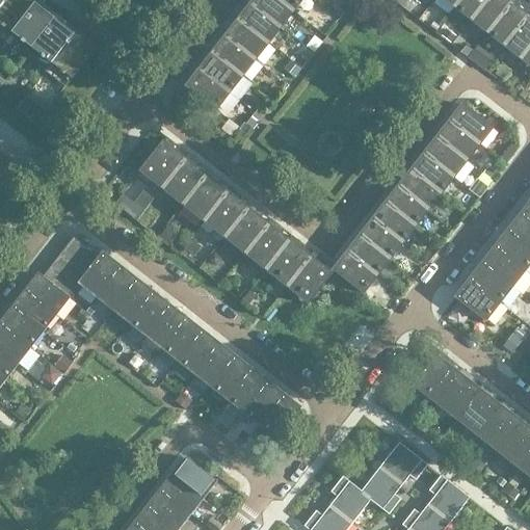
[(10,31),(34,0),(2,0),(0,3),(0,23),(1,24),(0,25),(3,27),(4,26),(10,31)]
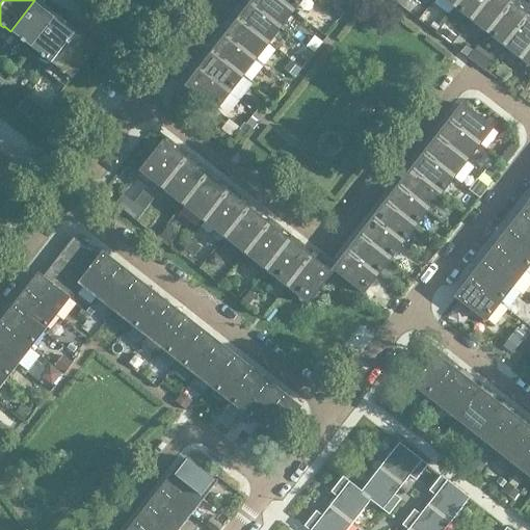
[(30,47),(55,15),(43,4),(46,0),(34,0),(10,31),(21,38),(20,41),(23,43),(24,42),(30,47)]
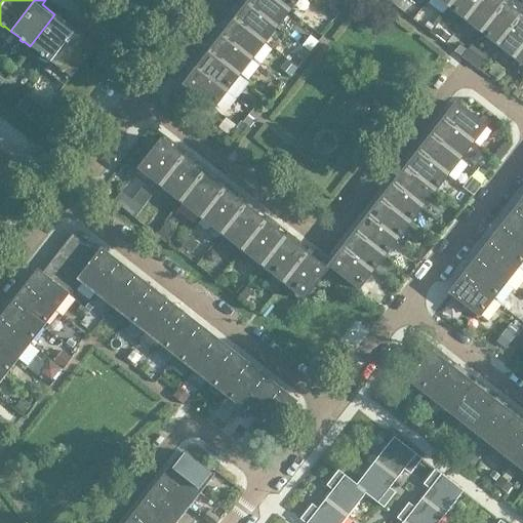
[(288,10),(275,0),(246,0),(245,2),(276,26),(288,10)]
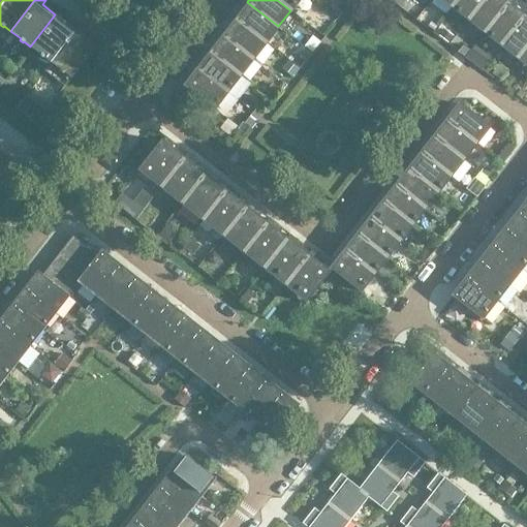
[(277,0),(290,10),(298,0),(277,0)]
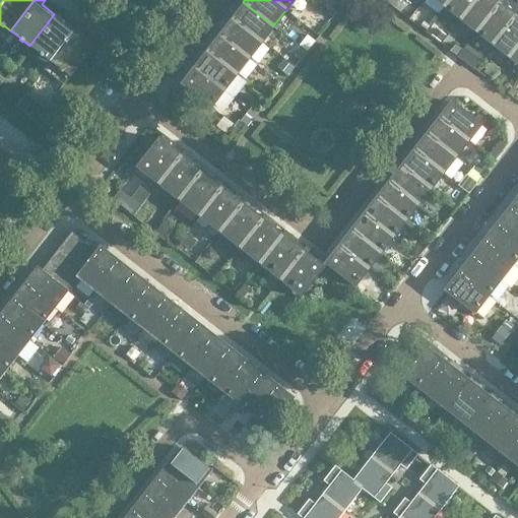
[(459,18),(473,0),(447,0),(443,6),(459,18)]
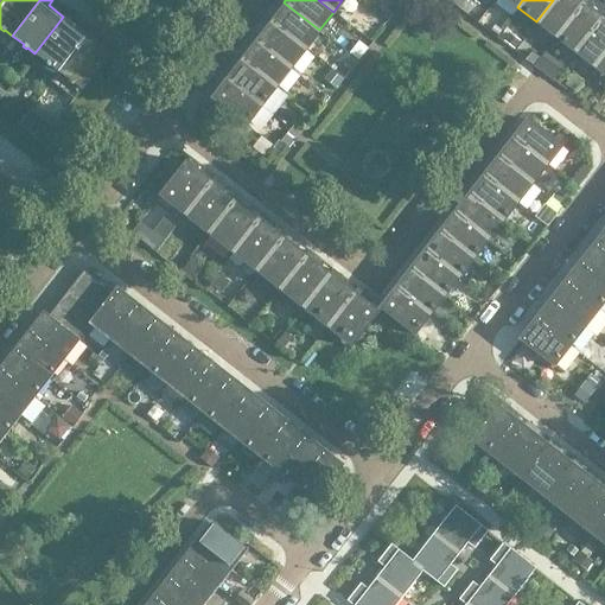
[(554,36),(581,1),(580,0),(553,0),(536,21),(554,36)]
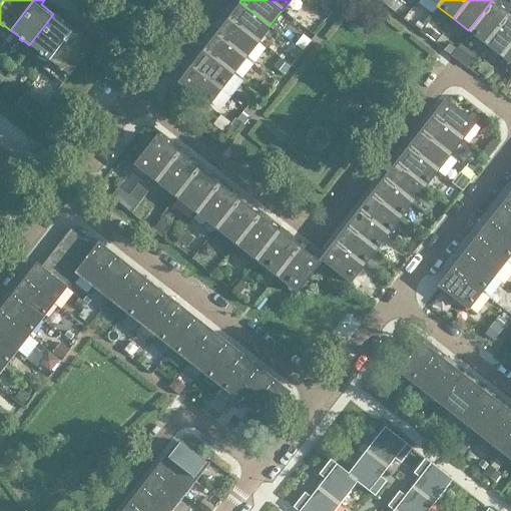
[(484,43),(507,13),(491,1),(468,30),(484,43)]
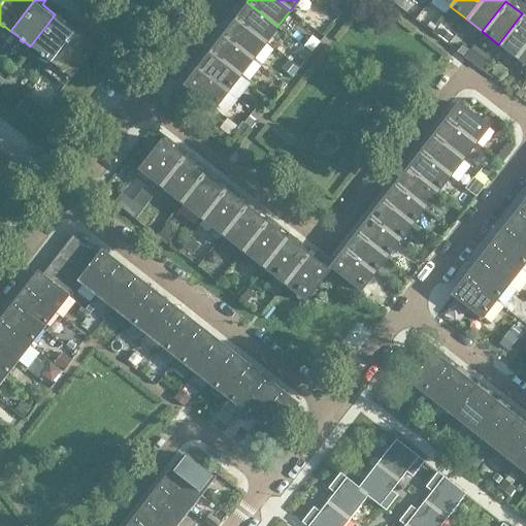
[(277,26),(247,2),(234,19),(264,42),(277,26)]
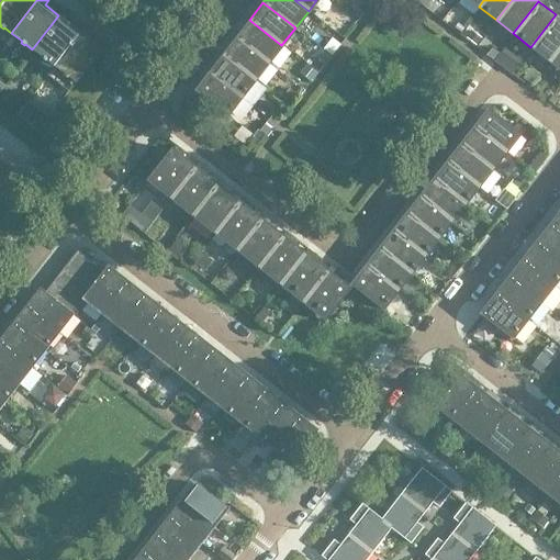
[(53,65),(79,31),(66,21),(70,14),(63,9),(58,15),(32,49),(43,57),(42,59),(45,62),(46,60),(53,65)]
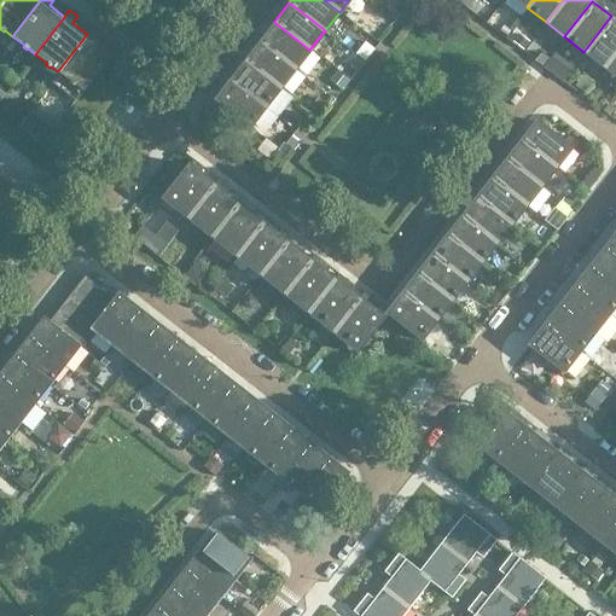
[(603,67),(615,48),(615,19),(611,16),(583,52),(603,67)]
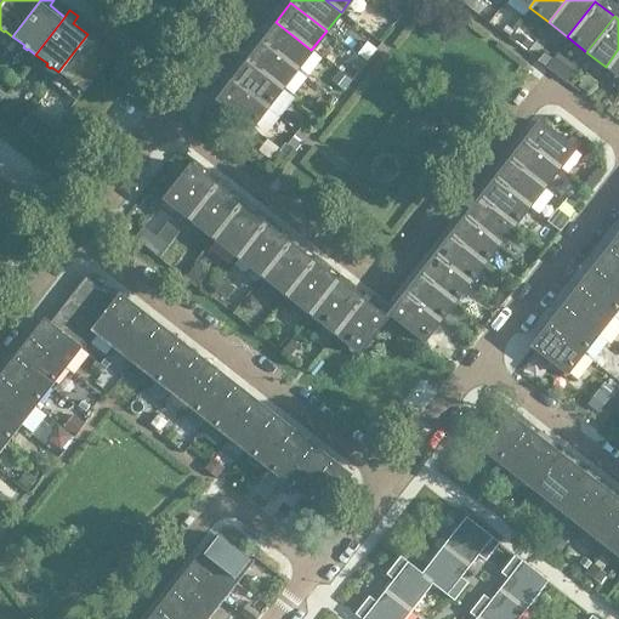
[(311,50),(276,22),(261,41),(296,69),(311,50)]
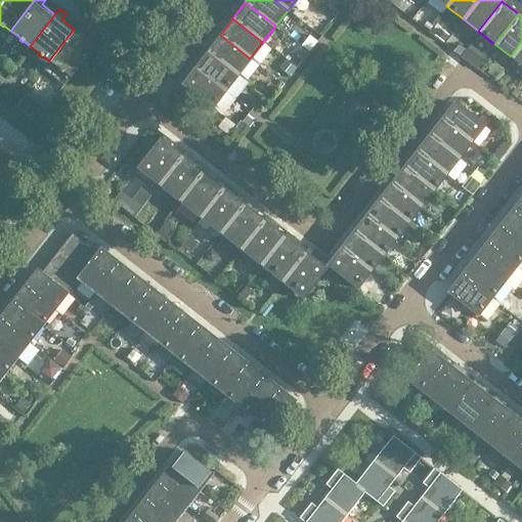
[(69,77),(74,71),(81,61),(94,45),(80,35),(85,29),(78,24),(74,29),(49,60),(59,69),(58,70),(61,73),(62,72),(69,77)]
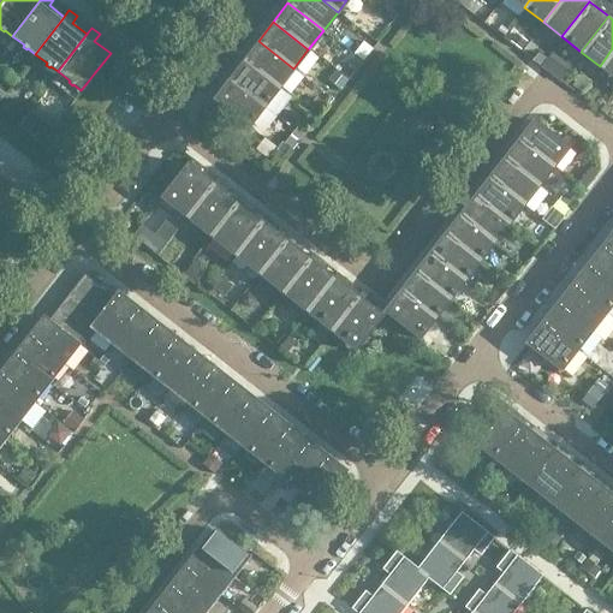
[(293,69),(259,41),(243,60),(279,88),(293,69)]
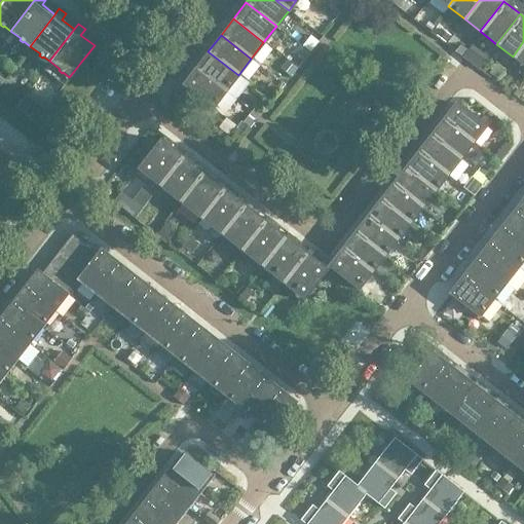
[(523,65),(523,41),(513,57),(523,65)]
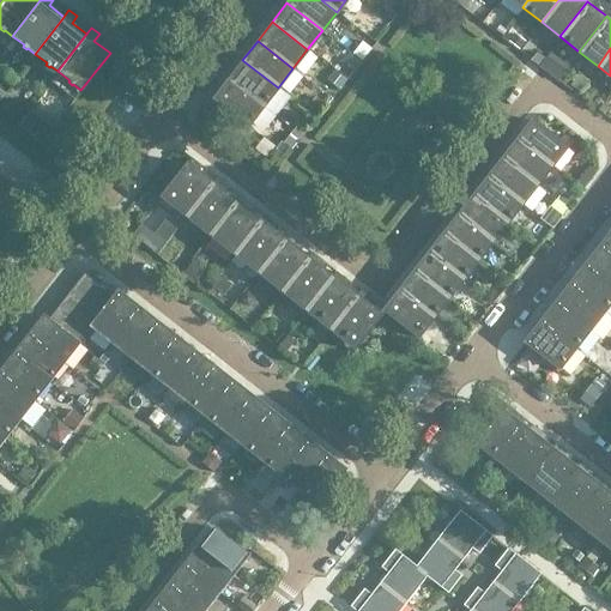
[(278,88),(242,60),(228,78),(262,106),(278,88)]
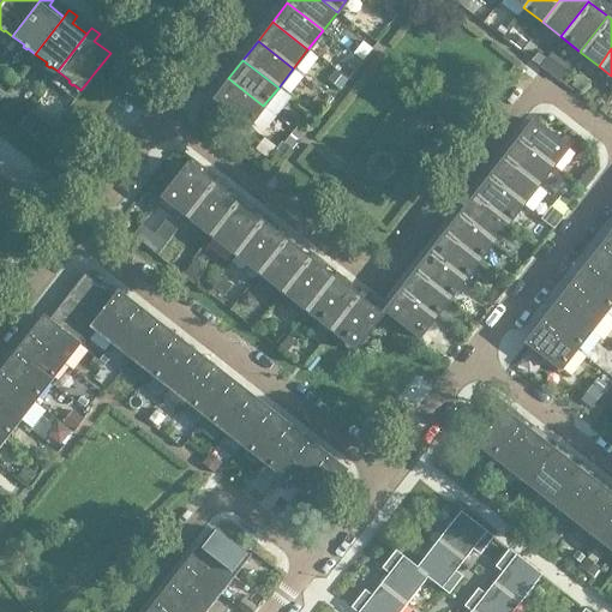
[(119,90),(95,72),(87,83),(109,101),(119,90)]
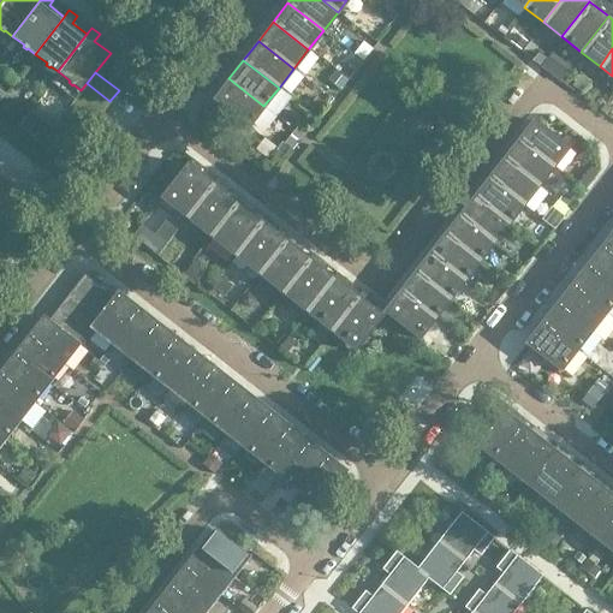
[(263,106),(228,78),(213,99),(249,126),(263,106)]
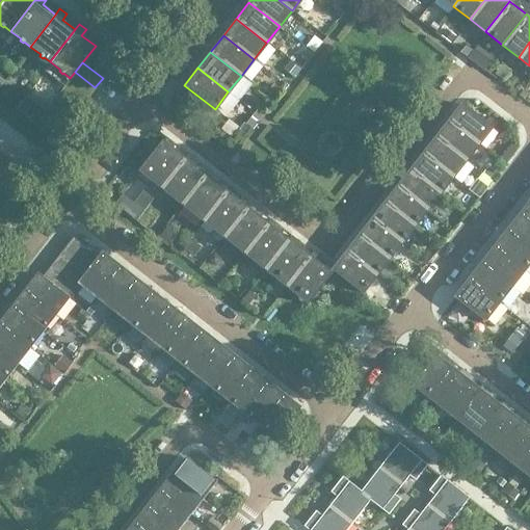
[(95,87),(75,72),(70,78),(67,82),(87,98),(95,87)]
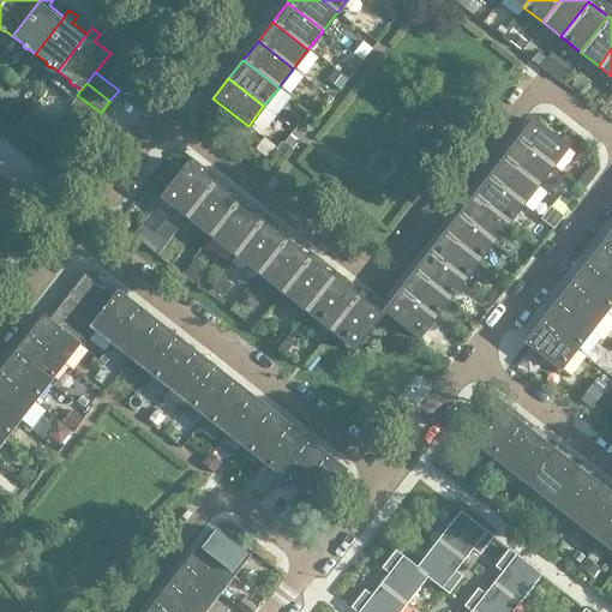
[(567,147),(532,119),(516,139),(552,167),(567,147)]
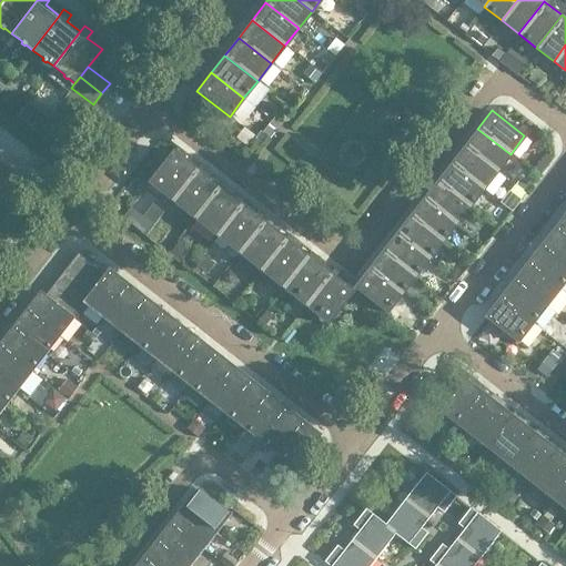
[(511,154),(477,129),(464,145),(496,171),(511,154)]
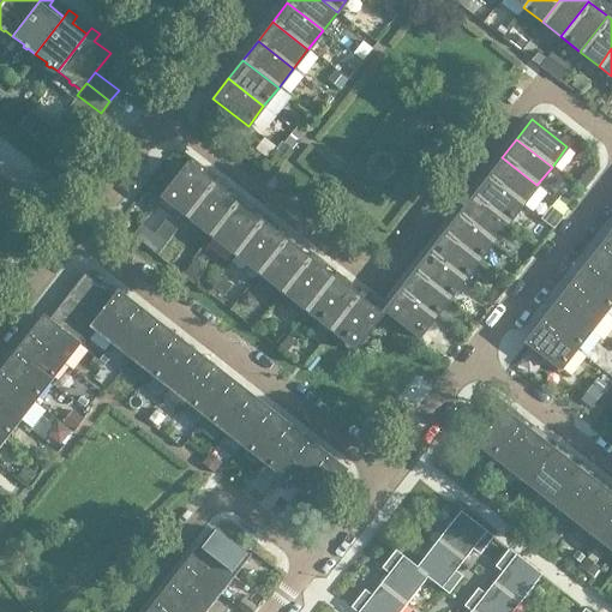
[(185,216),(213,183),(211,181),(197,171),(201,166),(192,157),(187,163),(187,162),(161,197),(185,216)]
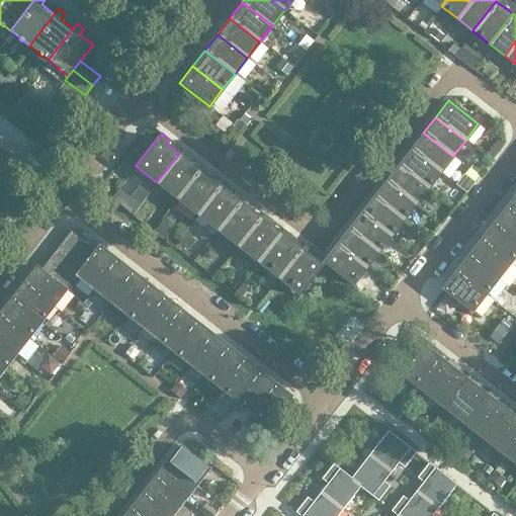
[(452,156),(423,133),(411,149),(440,172),(452,156)]
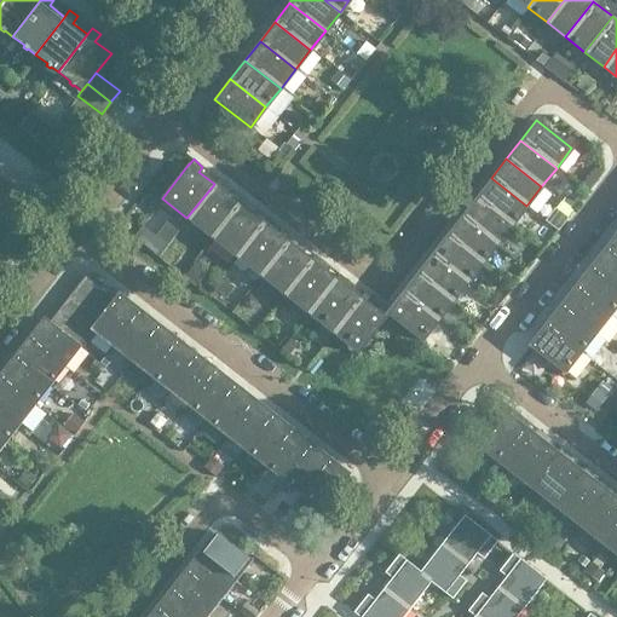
[(237,202),(223,190),(226,185),(217,178),(213,183),(214,184),(186,218),(211,237),(237,202)]
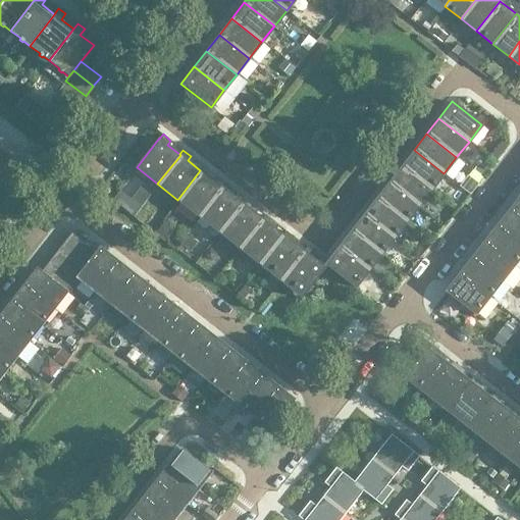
[(444,173),(414,150),(401,166),(431,190),(444,173)]
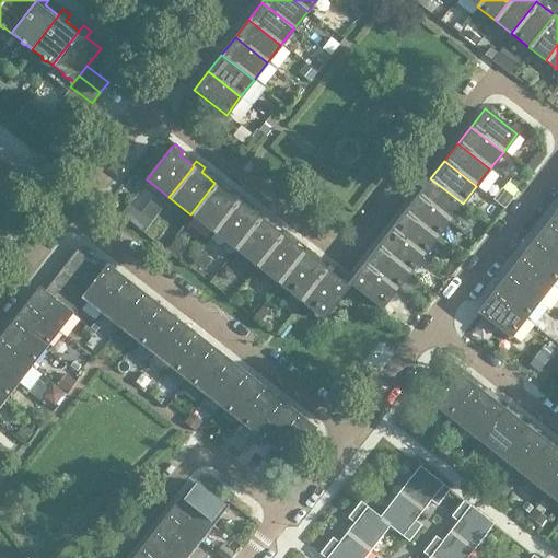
[(212,231),(236,200),(223,189),(227,185),(218,178),(214,183),(190,214),(212,231)]
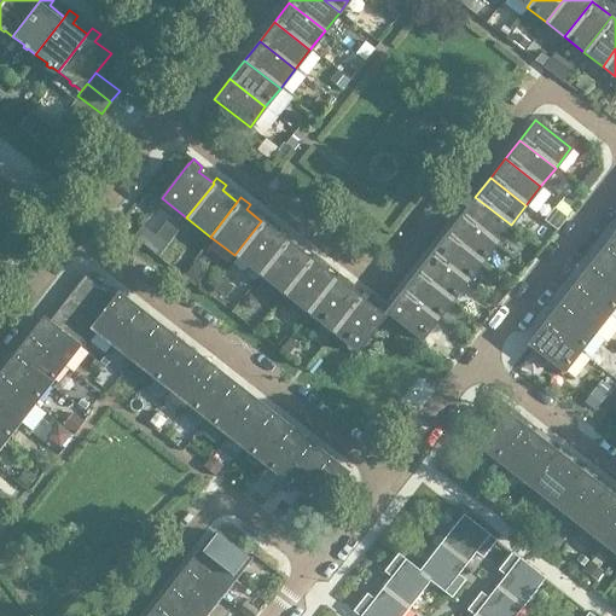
[(511,225),(475,197),(460,216),(495,244),(511,225)]
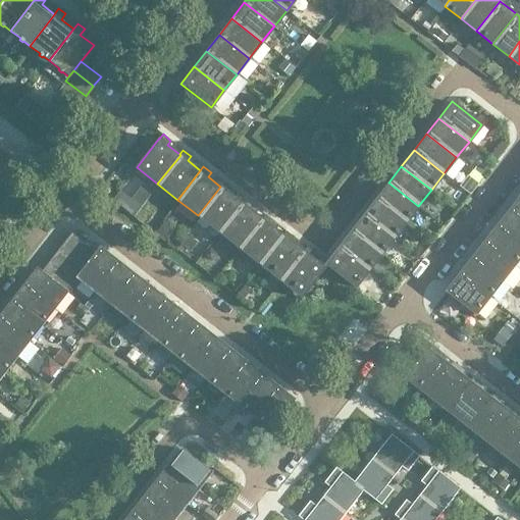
[(241,203),(228,193),(231,189),(223,183),(220,187),(198,215),(218,231),(241,203)]
